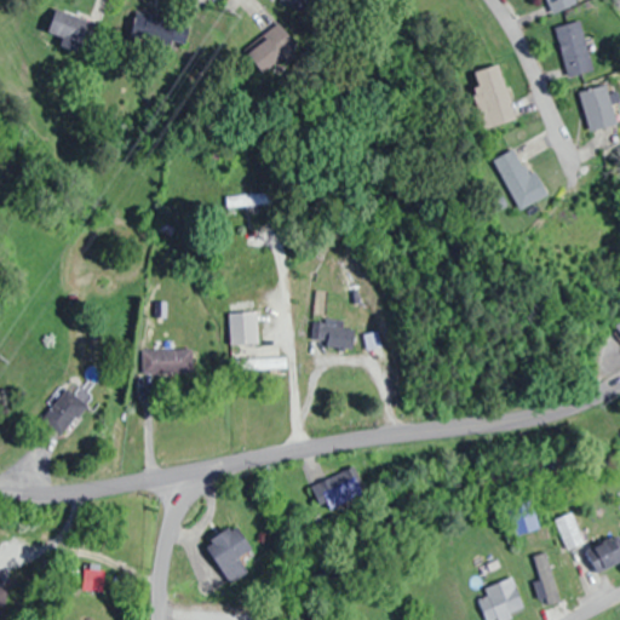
[(309,0),(286,0),(302,11),(309,0)]
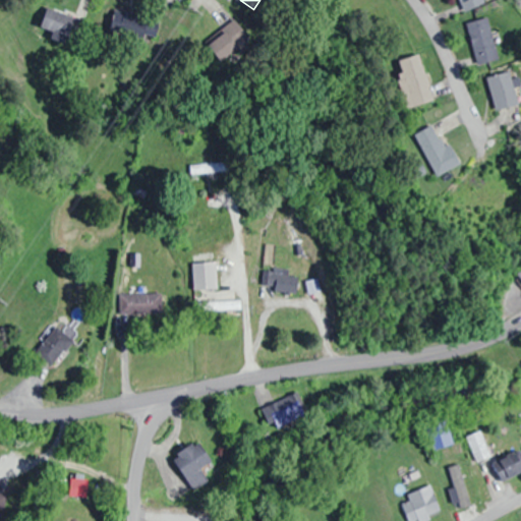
[(460,0),(465,10),(484,1),(484,0),(460,0)]
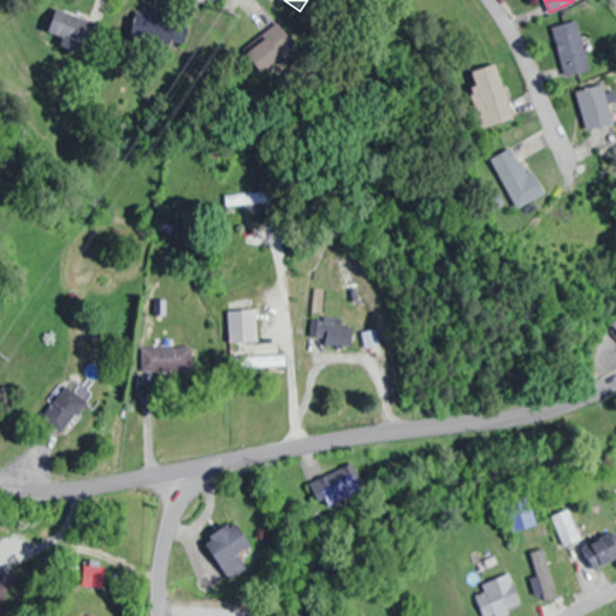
[(83,51),(95,23),(58,7),(46,34),(83,51)]
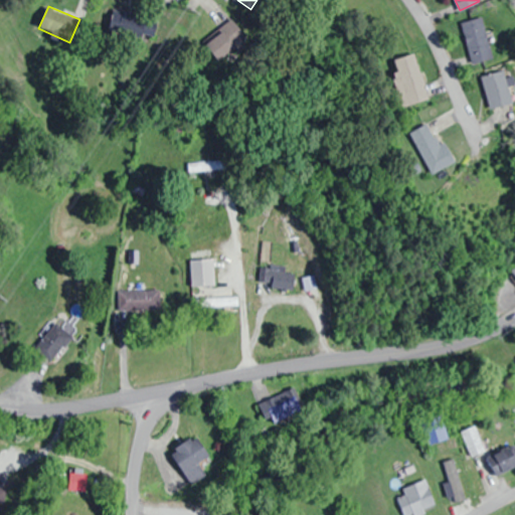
[(149,17),(115,6),(108,26),(143,37),(149,17)]
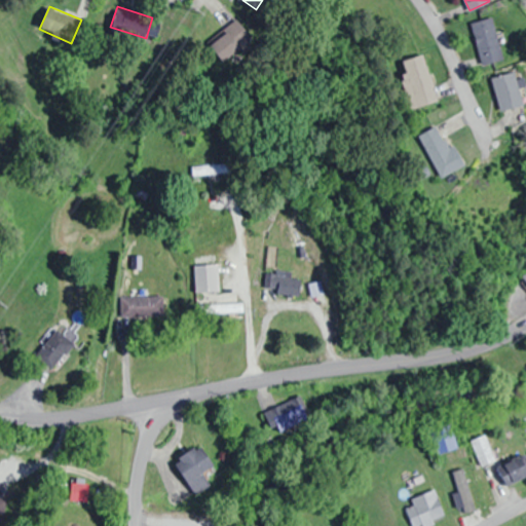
[(482,65),(503,60),(492,16),(471,22),(482,65)]
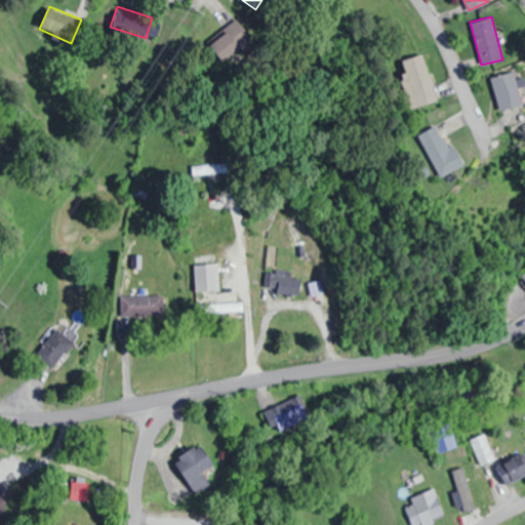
[(252,39),(236,18),(207,40),(224,62),(252,39)]
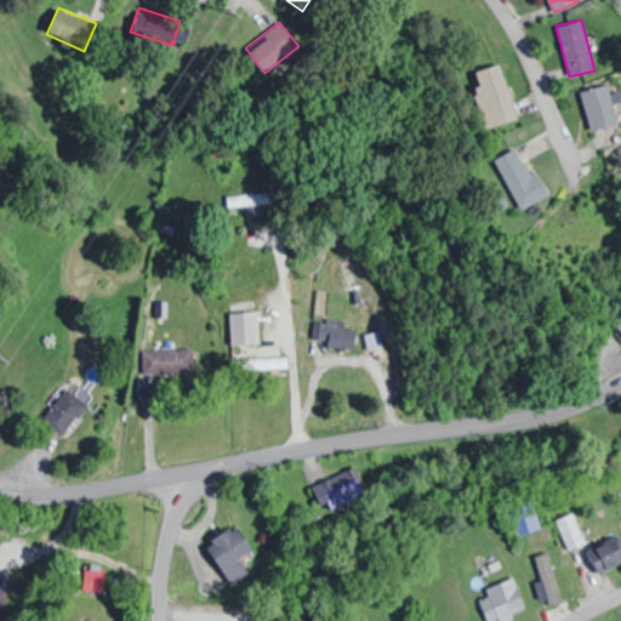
[(484,129),(516,120),(501,63),(469,72),(484,129)]
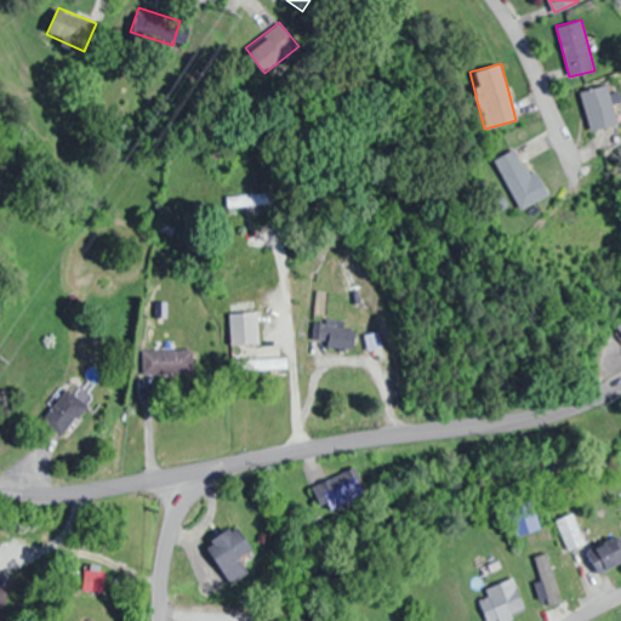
[(592,130),(620,123),(610,84),(582,91),(592,130)]
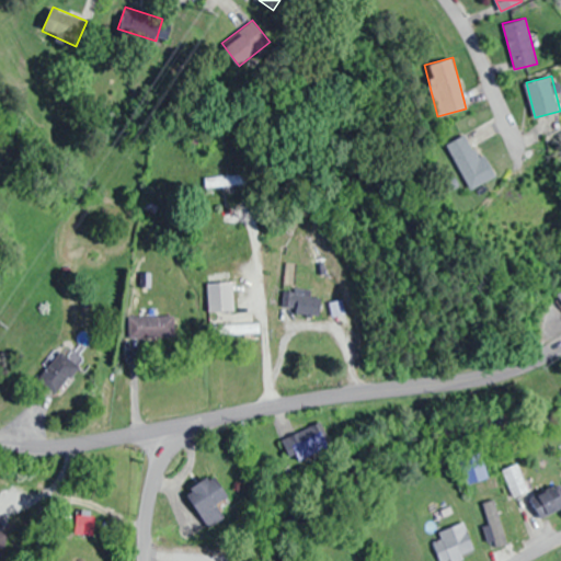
[(447,144),(469,189),(494,176),(471,132),(447,144)]
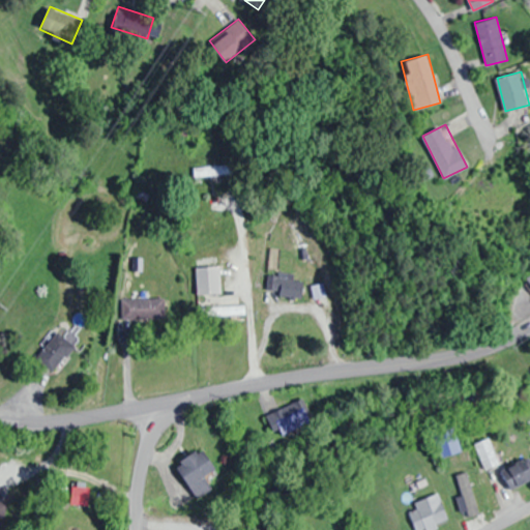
[(234,175),(234,165),(193,165),(193,175),(234,175)]
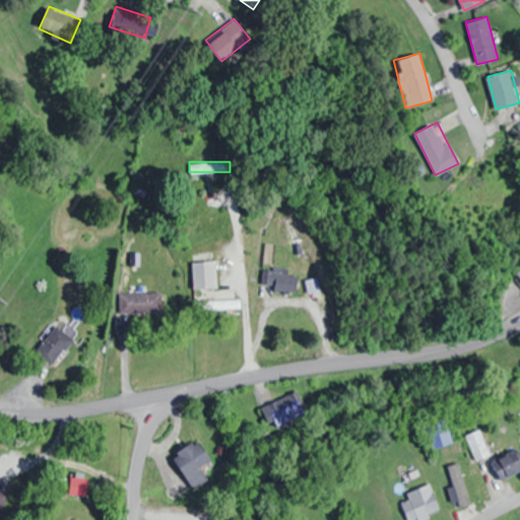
[(191,289),(216,289),(216,261),(191,261),(191,289)]
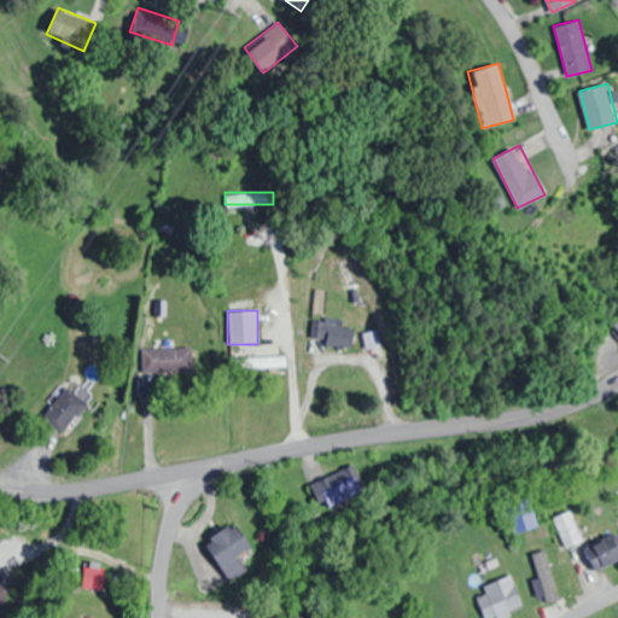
[(353,326),(343,326),(343,319),(310,319),(310,338),(324,338),(324,348),(353,348),(353,326)]
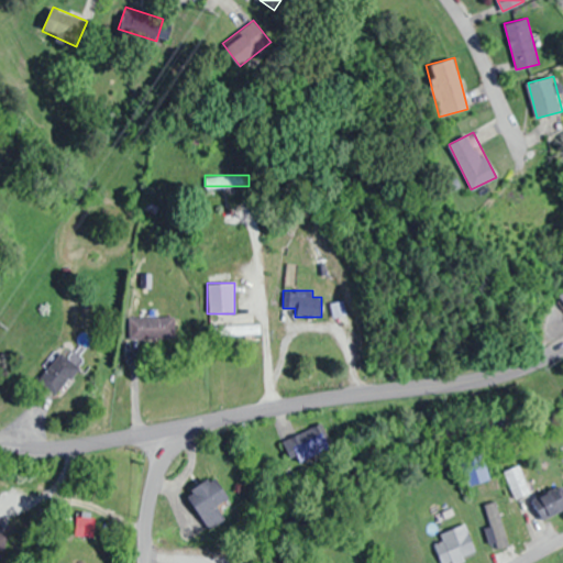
[(176,317),(131,317),(131,339),(176,339),(176,317)]
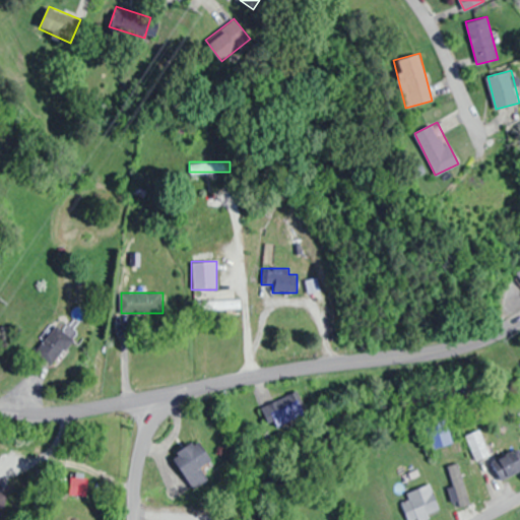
[(239,301),(205,301),(205,309),(239,309),(239,301)]
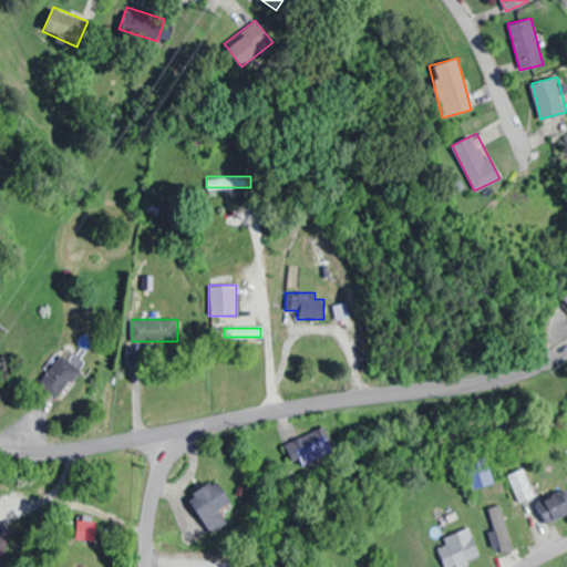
[(296,467),(330,452),(318,428),(284,443),(296,467)]
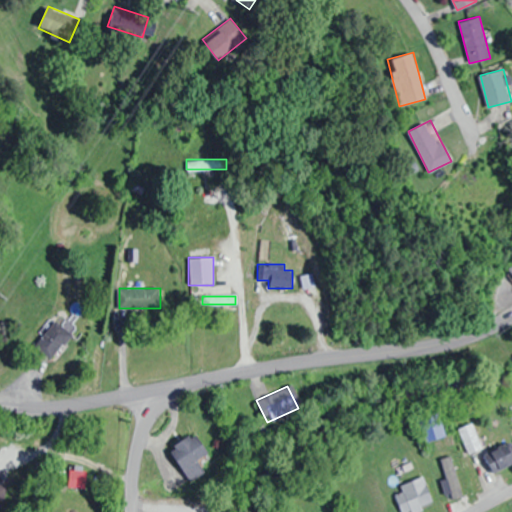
[(424,426),(430,442),(444,436),(437,420),(424,426)]
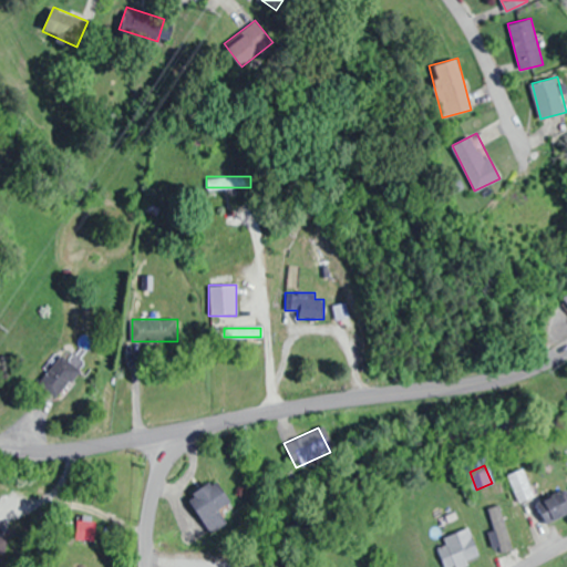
[(505,476),(518,504),(534,496),(521,468),(505,476)]
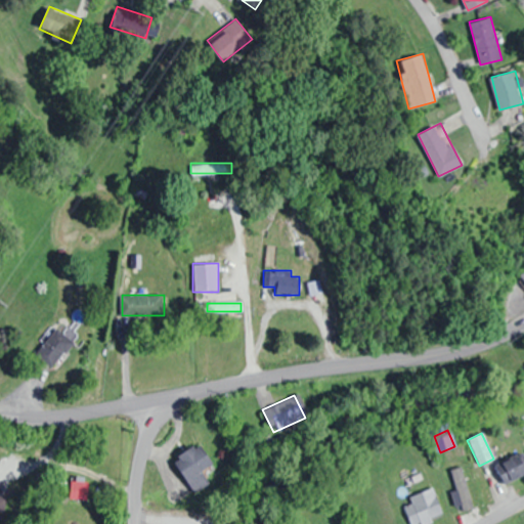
[(202,472),(214,464),(200,443),(174,460),(195,492),(209,483),(202,472)]
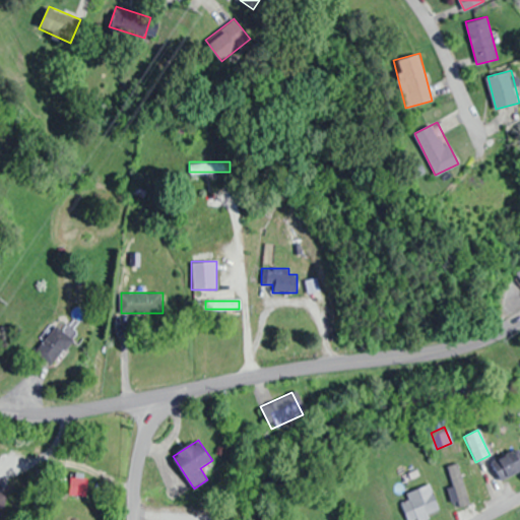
[(517,472),(507,454),(492,463),(502,481),(517,472)]
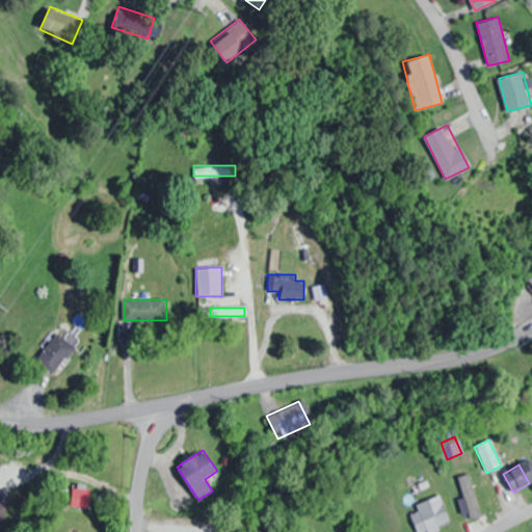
[(443,472),(455,514),(464,511),(452,469),(443,472)]
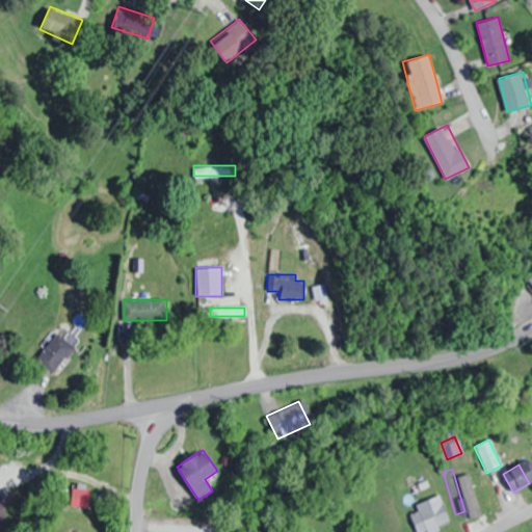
[(418,531),(428,531),(450,524),(439,497),(408,510),(418,531)]
